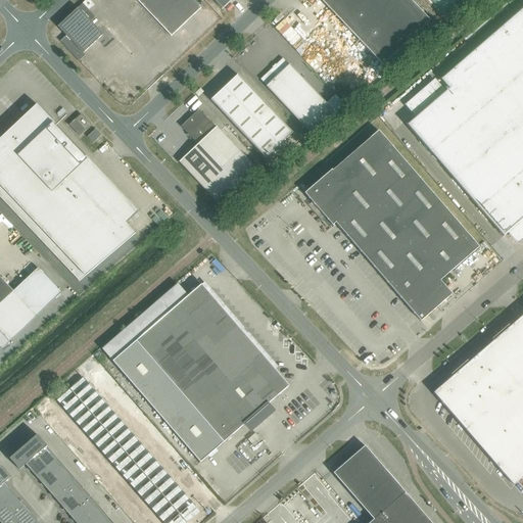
[(136,0),(171,37),(201,8),(193,0),(136,0)]
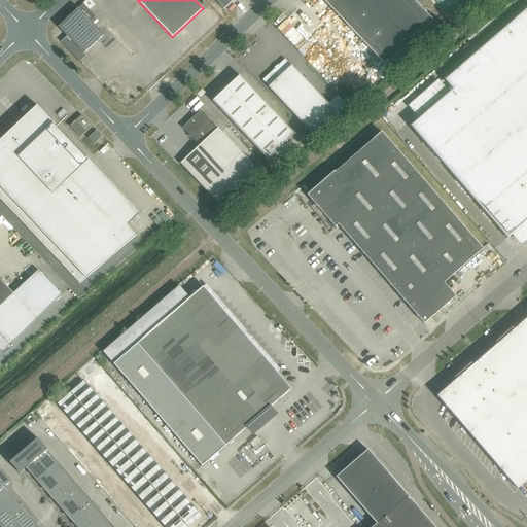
[(215,0),(223,8),(233,0),(215,0)]
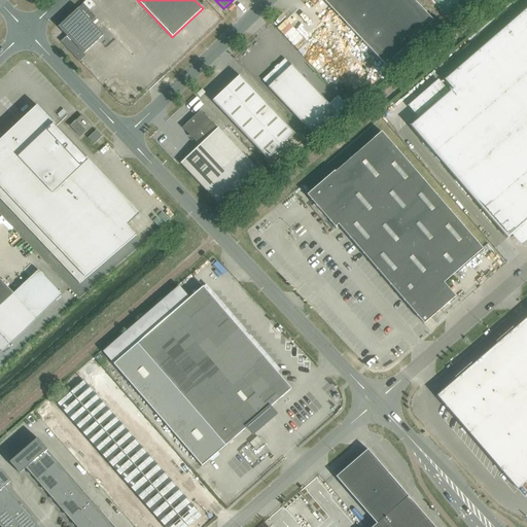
[(322,0),(385,66),(433,21),(413,0),(322,0)]
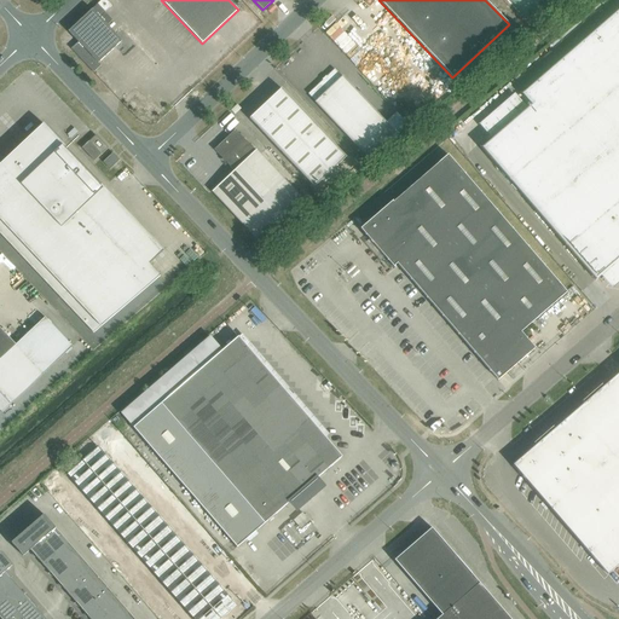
[(79,57),(81,59),(93,73),(100,65),(98,63),(122,41),(108,25),(113,21),(104,12),(105,12),(98,4),(92,10),(68,32),(79,42),(71,48),(79,57)]
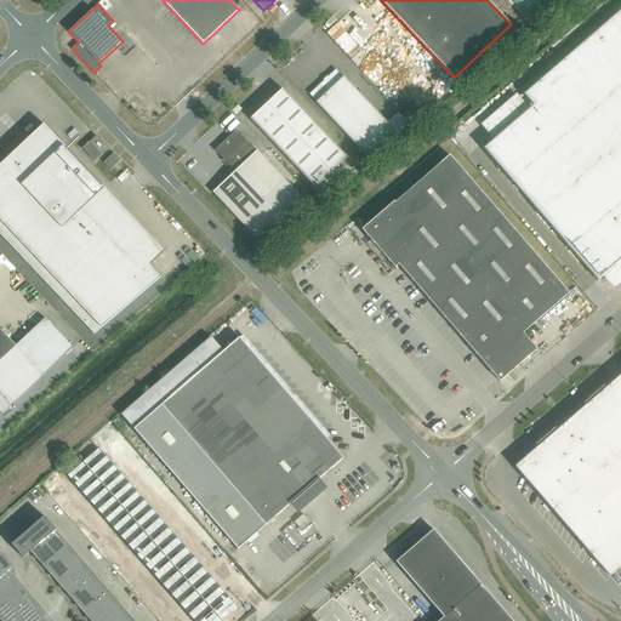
[(491,141),(483,148),(557,233),(598,281),(604,275),(620,261),(620,7),(518,98),(527,109),(491,140),(491,141)]
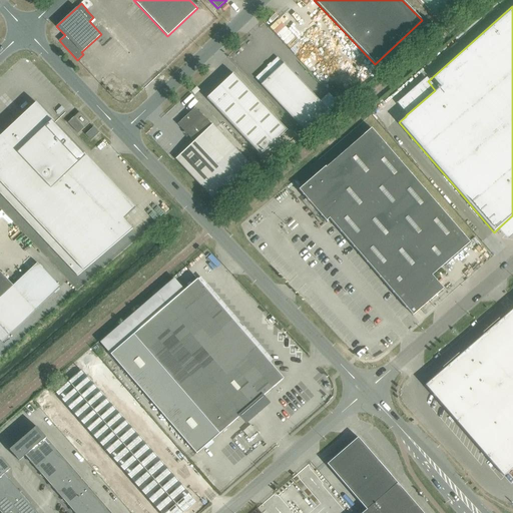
[(255,78),(306,131),(328,111),(278,58),(271,64),(272,65),(269,68),(268,66),(255,78)]
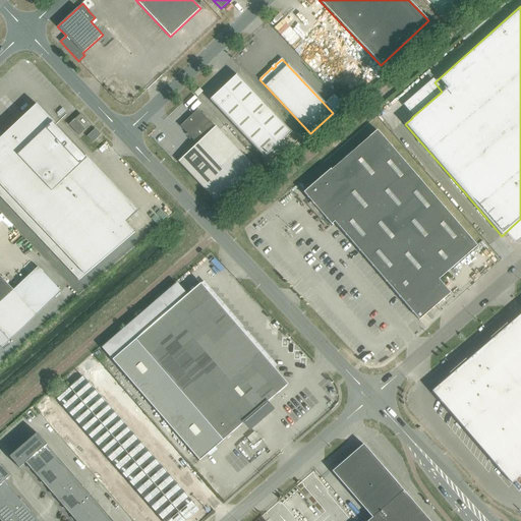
[(265,158),(291,132),(237,74),(210,100),(265,158)]
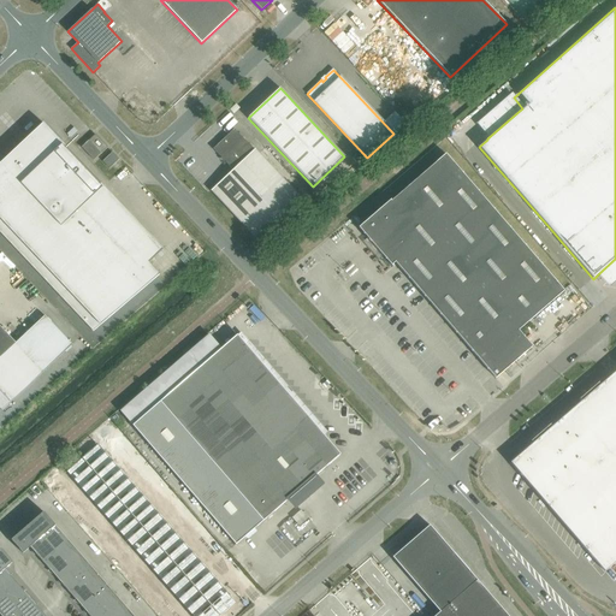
[(43,123),(0,164),(0,163),(0,232),(93,331),(160,274),(149,262),(163,250),(101,184),(100,185),(64,147),(65,146),(43,123)]
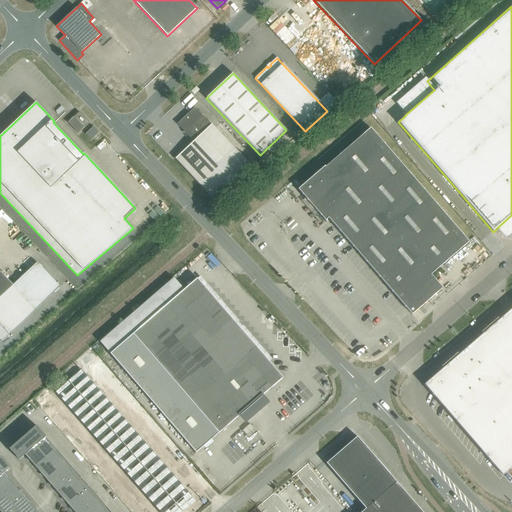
[(219,205),(233,192),(256,171),(212,124),(211,125),(195,107),(177,124),(193,141),(175,158),(207,192),(219,205)]
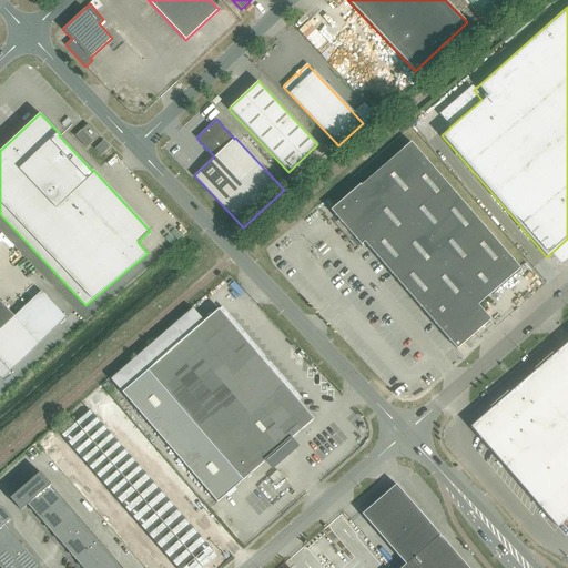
[(99,135),(88,124),(75,135),(87,148),(99,135)]
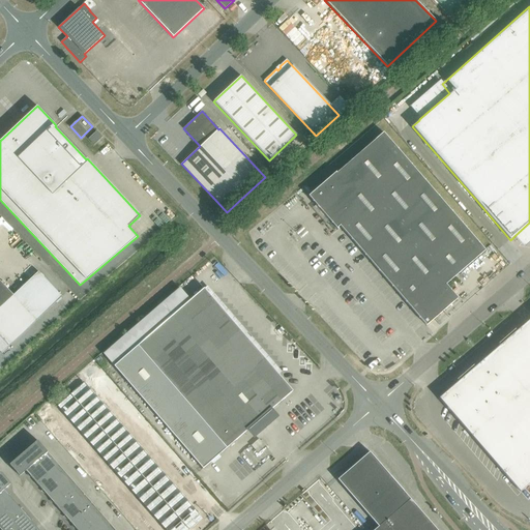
[(102,137),(96,131),(88,139),(94,145),(102,137)]
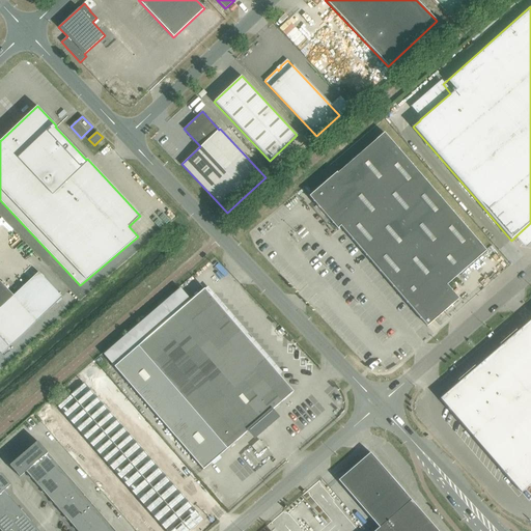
[(486,251),(442,199),(384,133),(337,173),(336,172),(309,196),(338,230),(339,229),(338,228),(340,226),(427,327),(458,299),(447,285),(486,251)]
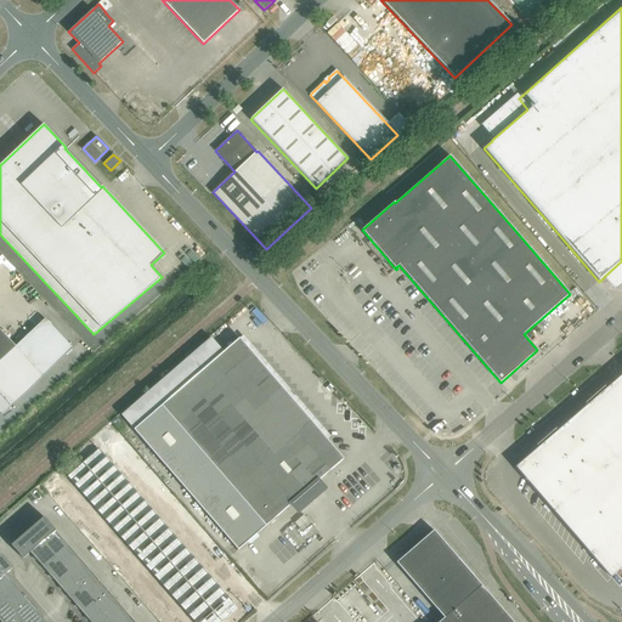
[(414,303),(441,332),(446,327),(420,298),(414,303)]
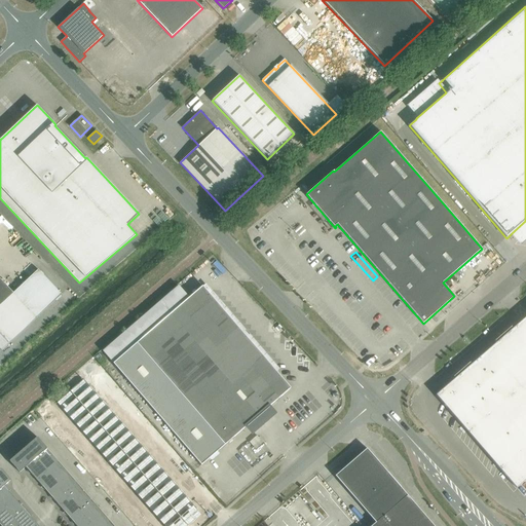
[(0,348),(1,350),(9,343),(62,295),(38,269),(13,293),(0,278),(0,348)]
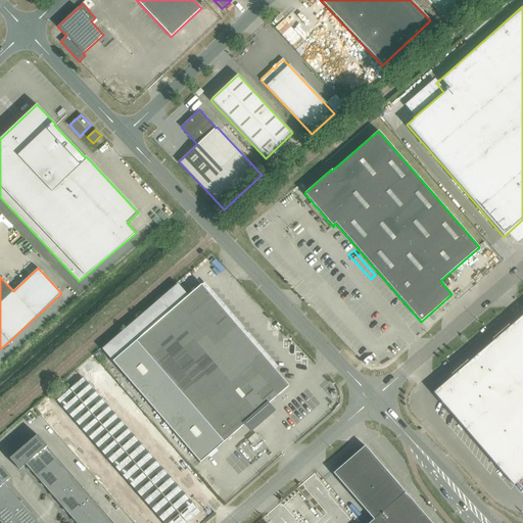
[(201,284),(201,285),(112,362),(200,463),(246,423),(249,427),(270,410),(266,406),(289,386),(201,284)]
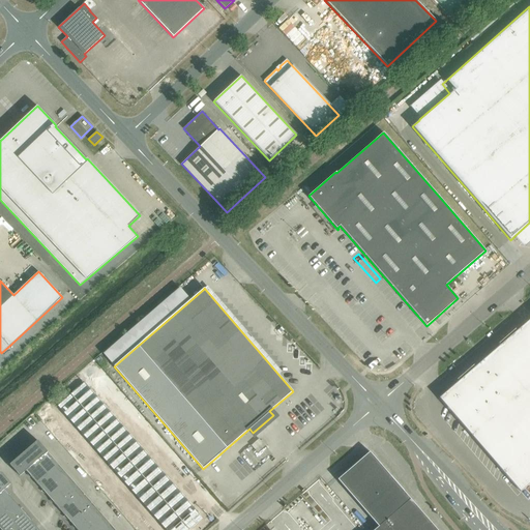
[(529,319),(439,399),(521,492),(529,483),(529,319)]
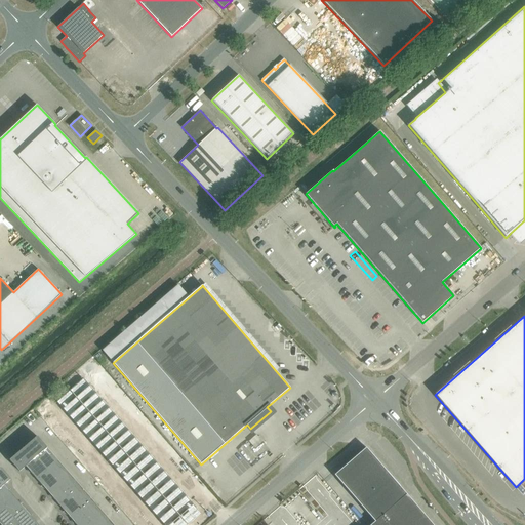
[(84,378),(70,390),(77,398),(90,387),(84,378)]
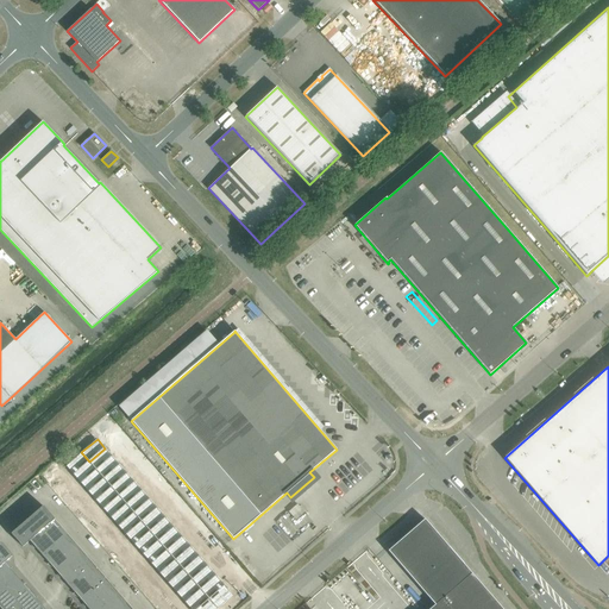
[(105,449),(89,462),(96,470),(113,457),(105,449)]
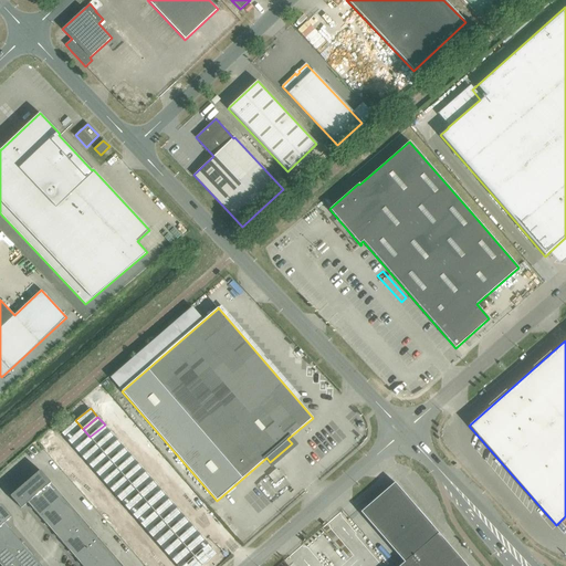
[(75,420),(61,433),(69,442),(83,429),(75,420)]
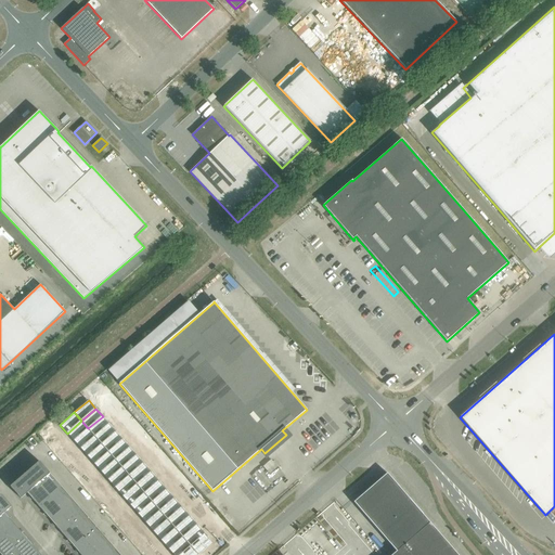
[(103,416),(88,428),(95,437),(110,424),(103,416)]
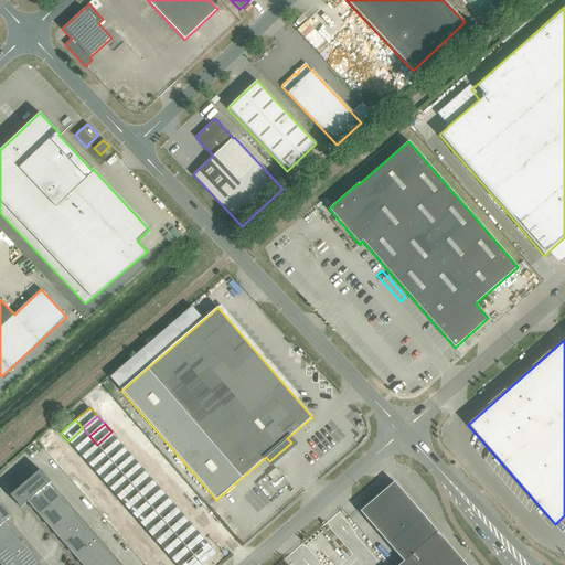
[(83,428),(68,441),(75,449),(89,436),(83,428)]
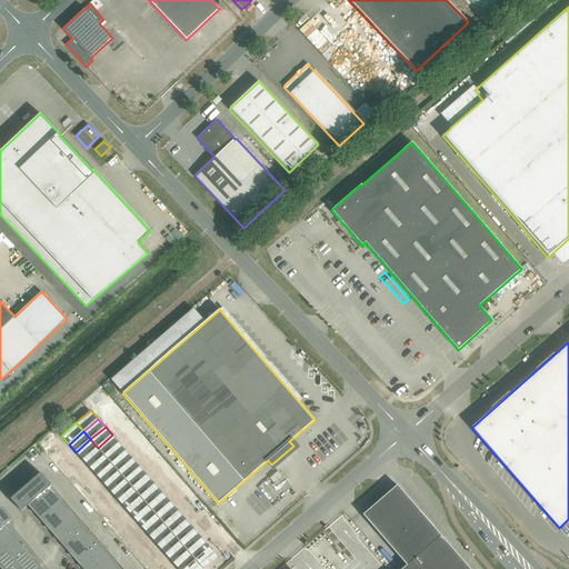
[(112,435),(98,448),(105,456),(119,442),(112,435)]
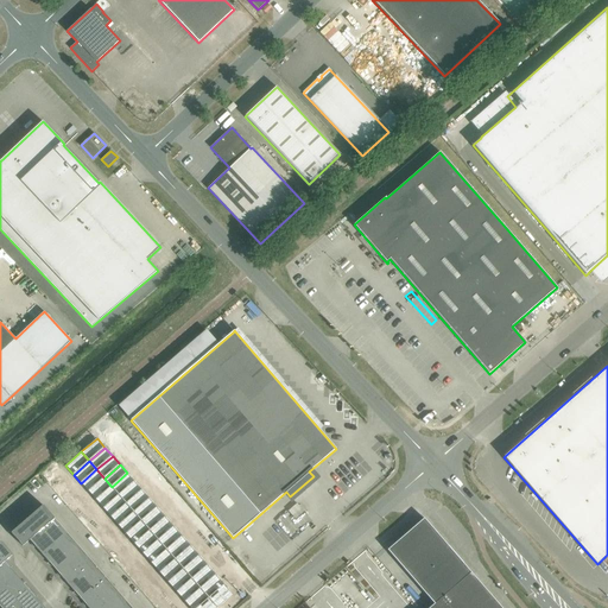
[(96,469),(81,483),(89,492),(105,479),(96,469)]
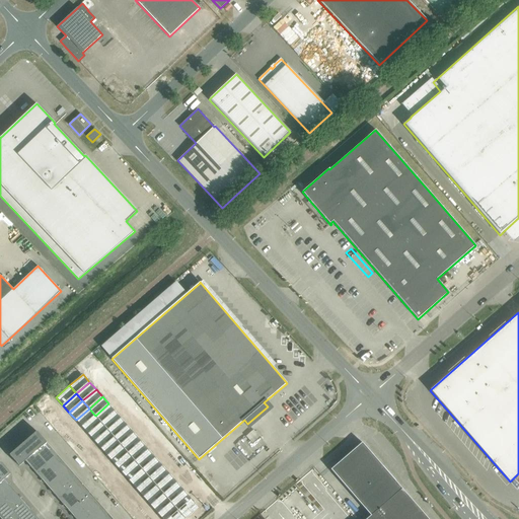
[(108,403),(95,416),(101,423),(116,412),(108,403)]
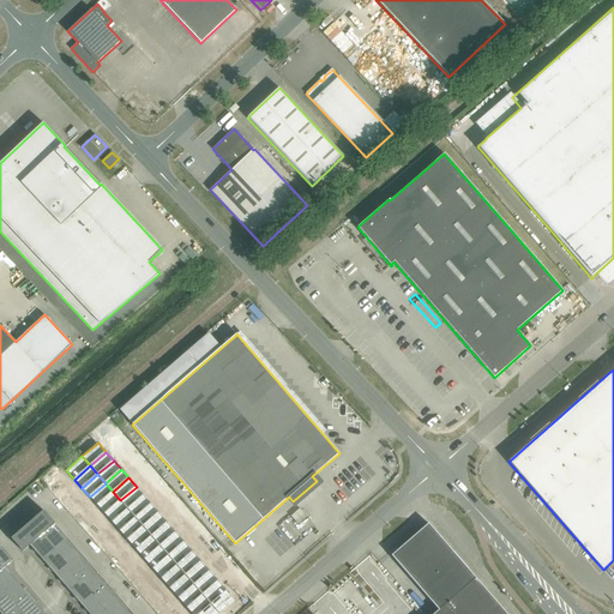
[(106,483),(90,497),(97,505),(113,492),(106,483)]
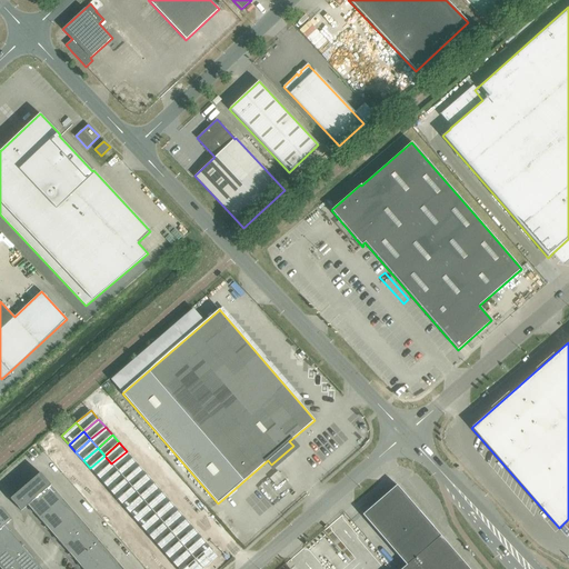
[(127,451),(111,463),(119,471),(133,459),(127,451)]
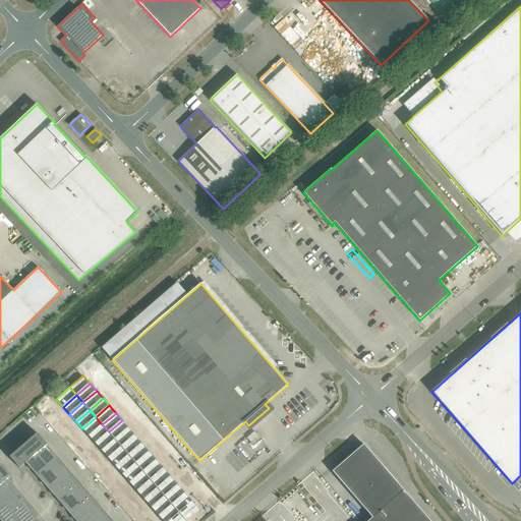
[(96,417),(82,428),(89,437),(102,424),(96,417)]
